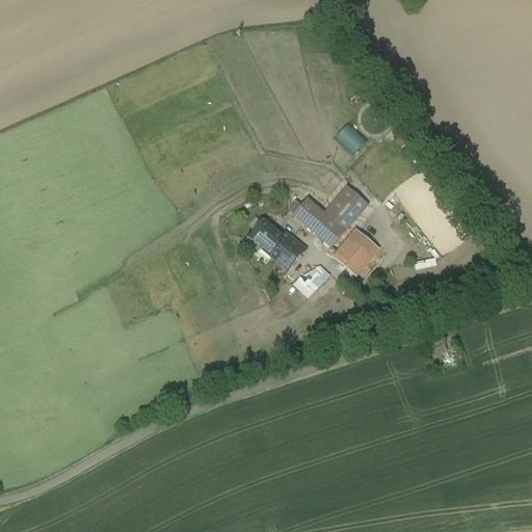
[(347,189),(324,216),(345,234),(368,207),(347,189)]
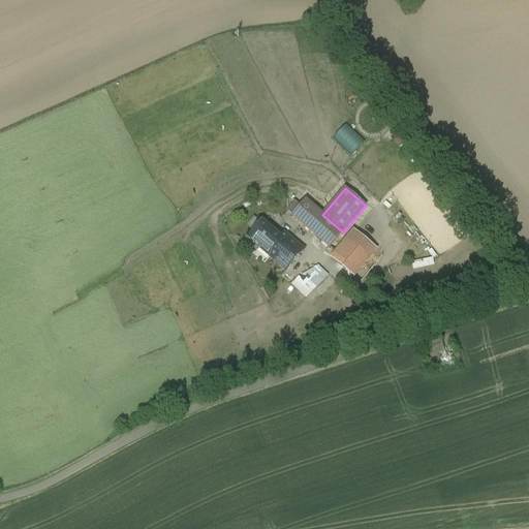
[(322,215),(305,199),(291,216),(329,248),(343,232),(322,215)]
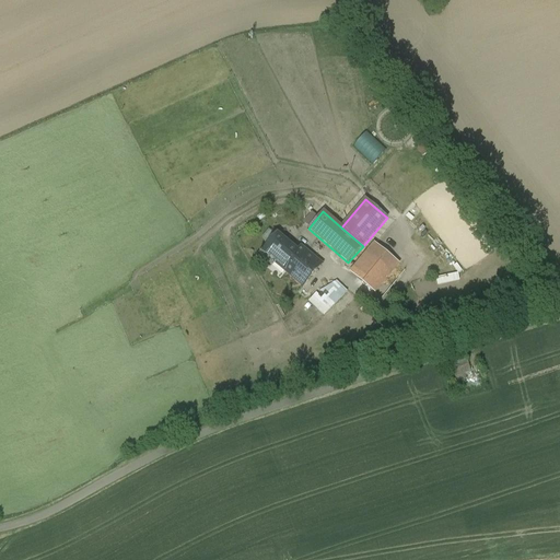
[(298,252),(278,235),(266,249),(264,248),(257,257),(269,267),(275,260),(283,268),(298,252)]
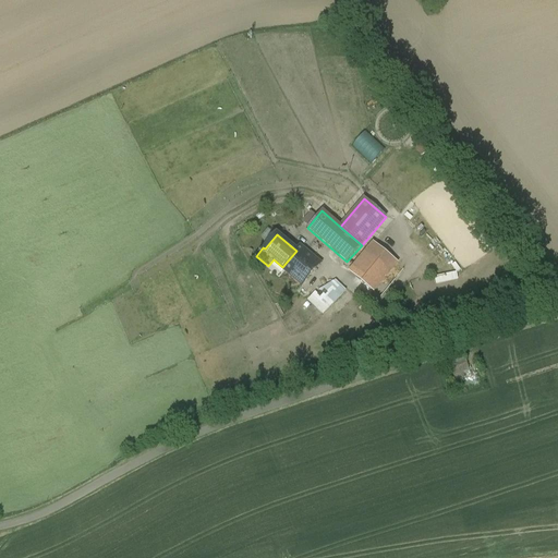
[(320,265),(299,247),(296,251),(282,267),(303,284),(320,265)]
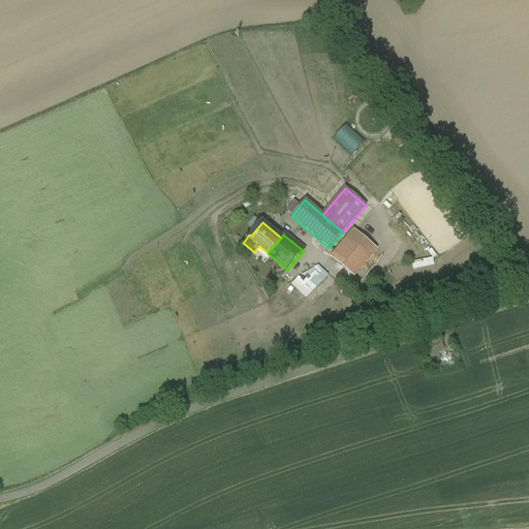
[(361,250),(348,239),(332,258),(345,269),(361,250)]
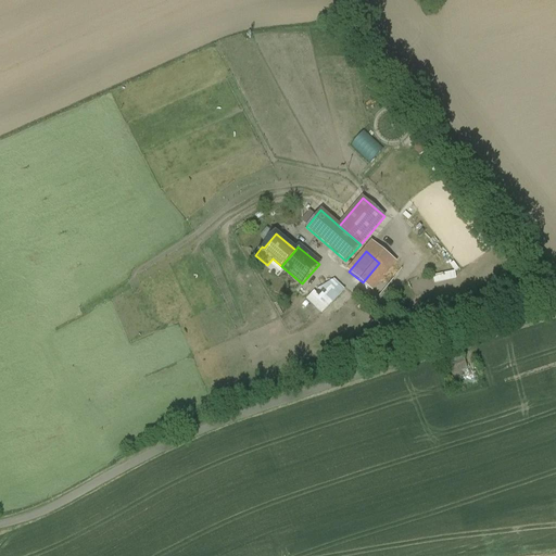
[(436,283),(457,278),(455,270),(433,276),(436,283)]
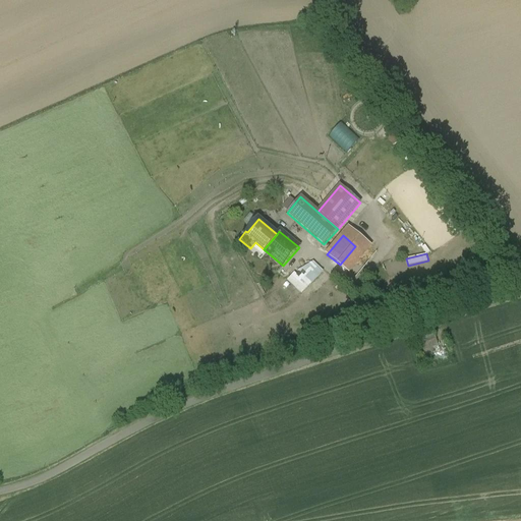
[(287,280),(302,294),(324,271),(311,259),(299,274),(296,271),(287,280)]
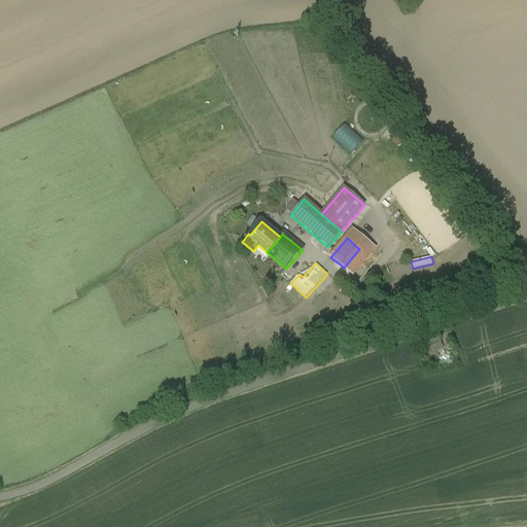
[(436,336),(418,343),(424,359),(443,352),(436,336)]
